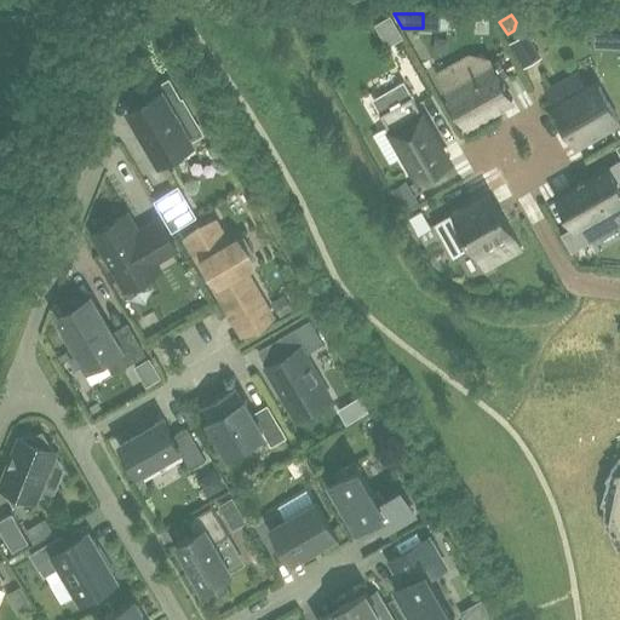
[(527,32),(509,42),(524,67),(541,57),(527,32)]
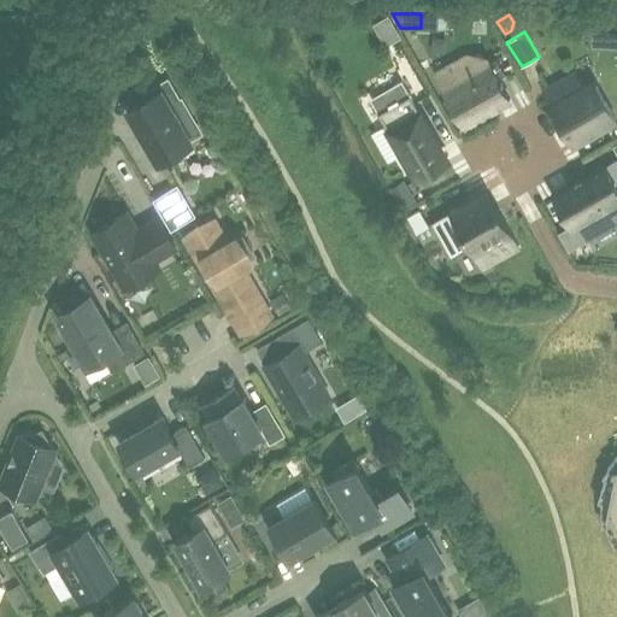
[(464,58),(438,74),(465,123),(493,109),(488,100),(505,90),(498,77),(505,74),(497,58),(471,71),(464,58)]
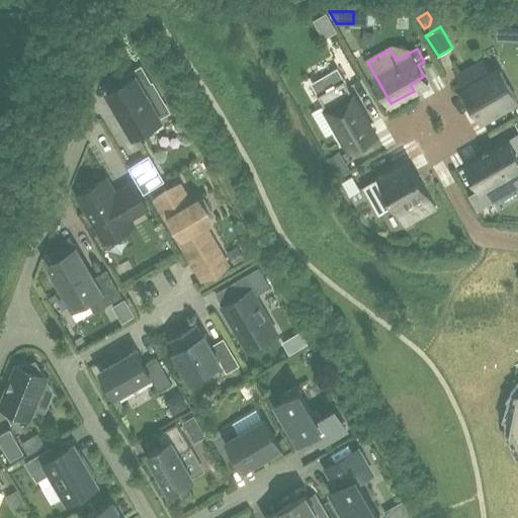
[(484,61),(457,76),(482,119),(517,99),(501,72),(492,76),(484,61)]
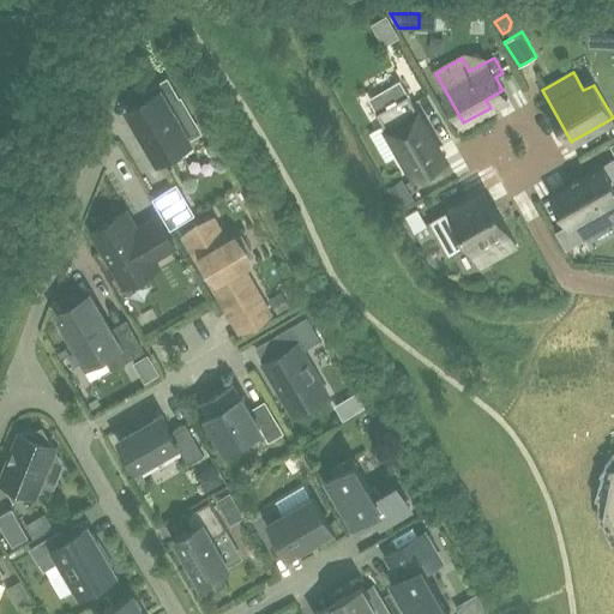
[(128,109),(157,158),(191,139),(170,104),(179,100),(167,79),(146,91),(149,96),(128,109)]
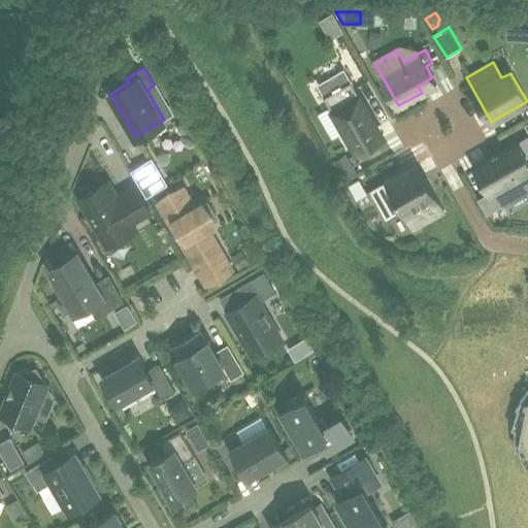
[(352,80),(324,96),(357,153),(384,137),(352,80)]
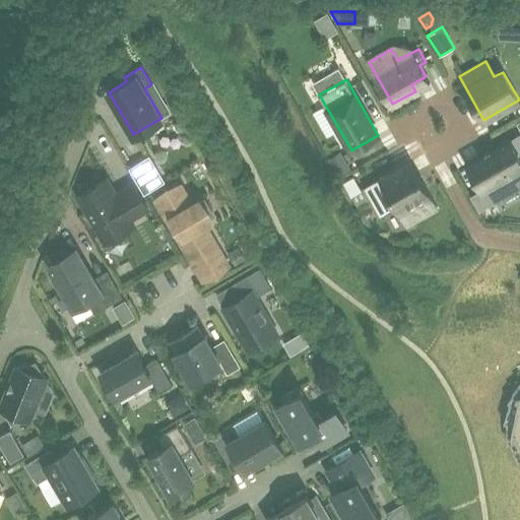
[(519,153),(519,139),(517,135),(467,163),(482,190),(486,188),(494,200),(519,185),(519,156),(519,154),(519,153)]
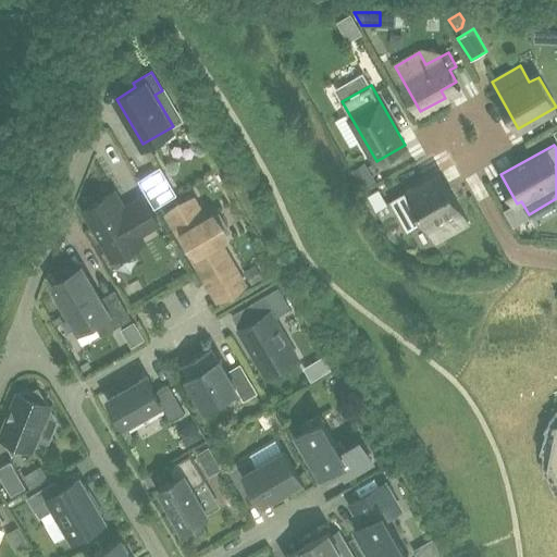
[(374,182),(363,162),(351,169),(362,188),(374,182)]
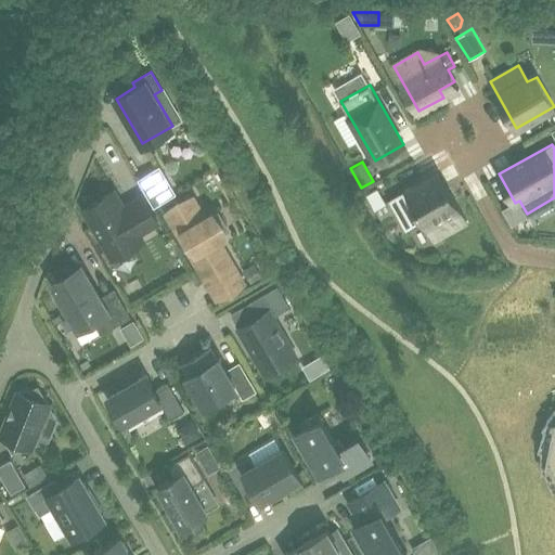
[(159,168),(142,178),(157,204),(175,194),(159,168)]
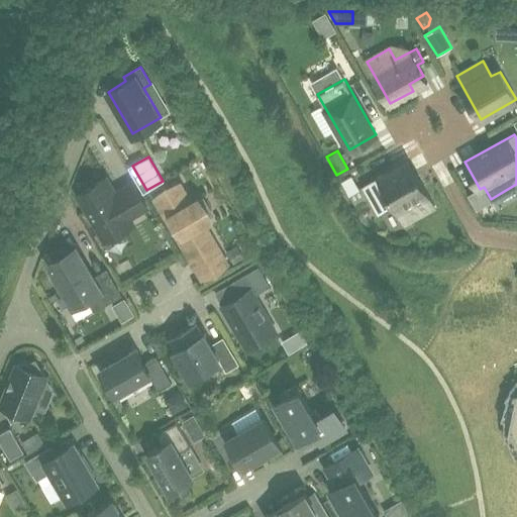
[(408,160),(402,163),(378,176),(379,177),(363,186),(378,213),(394,204),(398,211),(405,207),(412,220),(434,207),(408,160)]
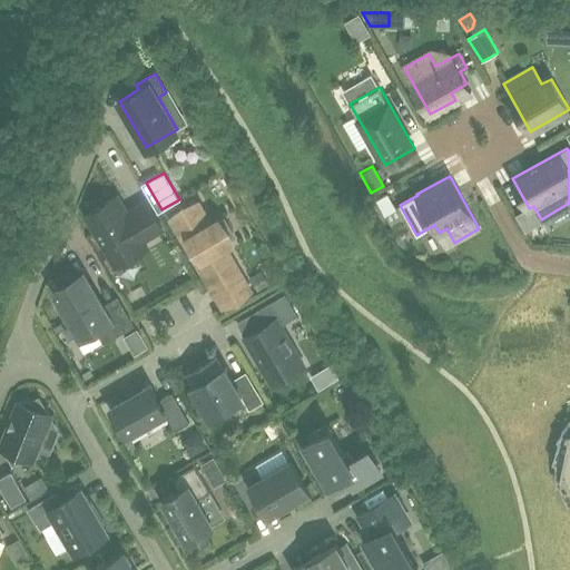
[(387,194),(376,199),(384,215),(395,208),(387,194)]
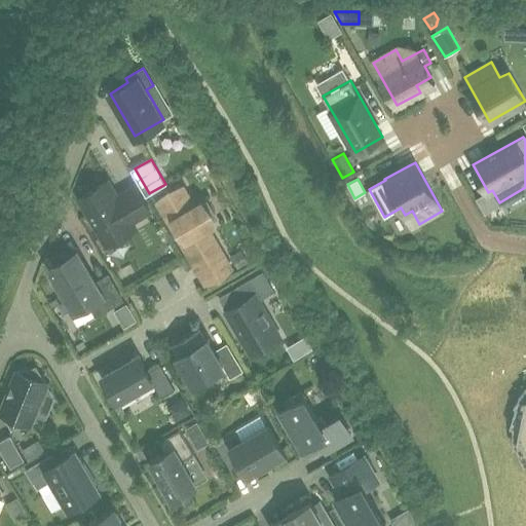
[(117,195),(109,180),(79,197),(106,245),(136,227),(133,221),(150,211),(136,185),(117,195)]
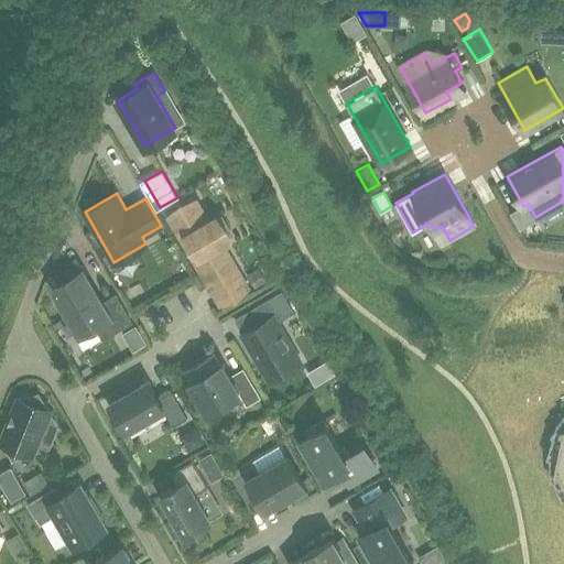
[(208,220),(196,199),(169,215),(188,248),(192,246),(213,280),(236,267),(221,243),(229,239),(216,216),(208,220)]
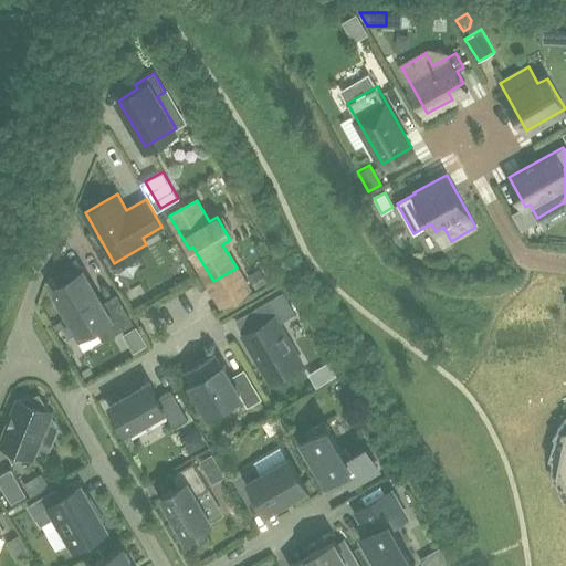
[(247,275),(254,289),(273,280),(265,264),(247,275)]
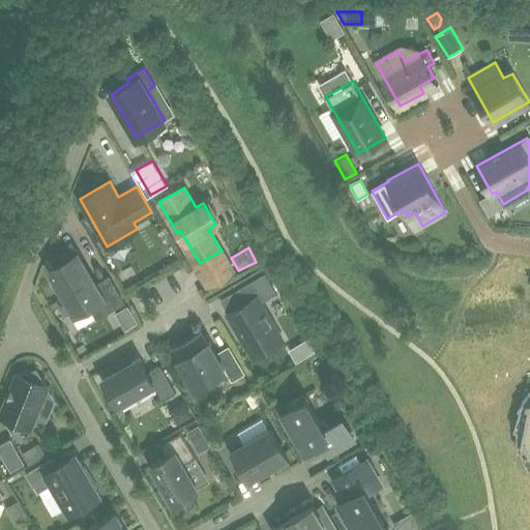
[(62,298),(67,295),(77,312),(90,304),(97,317),(123,301),(109,276),(94,285),(77,255),(70,258),(61,257),(58,265),(52,269),(56,276),(53,284),(62,298)]
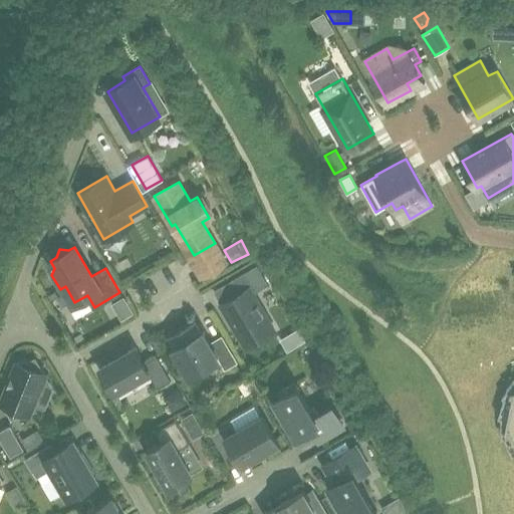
[(253,293),(269,284),(257,264),(233,278),(241,292),(221,304),(245,345),(274,328),(253,293)]
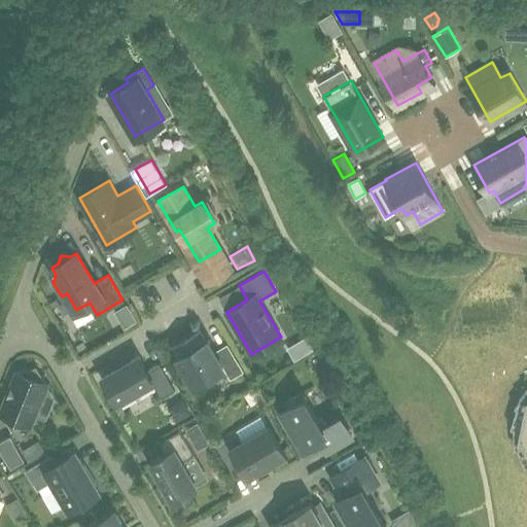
[(127,304),(114,311),(125,327),(137,320),(127,304)]
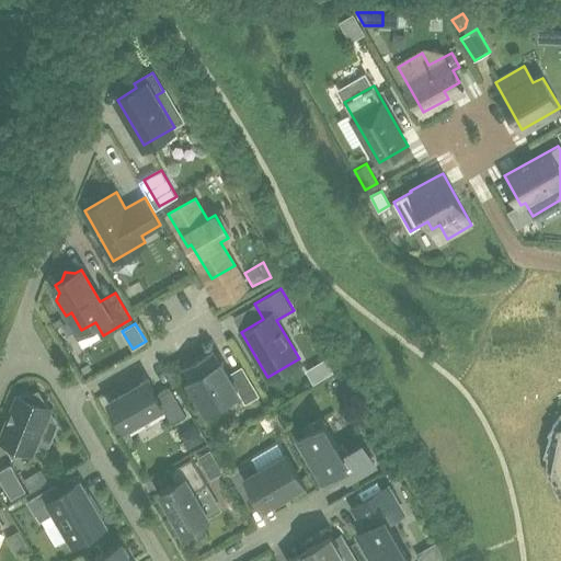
[(191,379),(207,408),(238,389),(245,403),(260,395),(242,365),(229,374),(221,361),(219,362),(213,351),(186,366),(193,377),(191,379)]
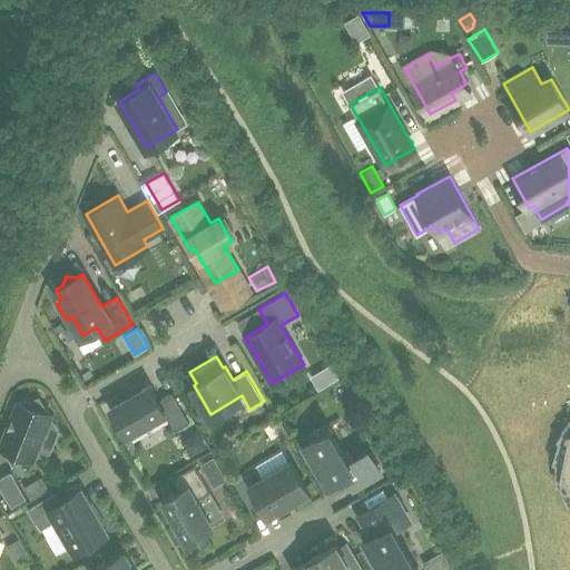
[(165,412),(176,430),(189,422),(173,392),(159,400),(150,385),(111,408),(127,434),(165,412)]
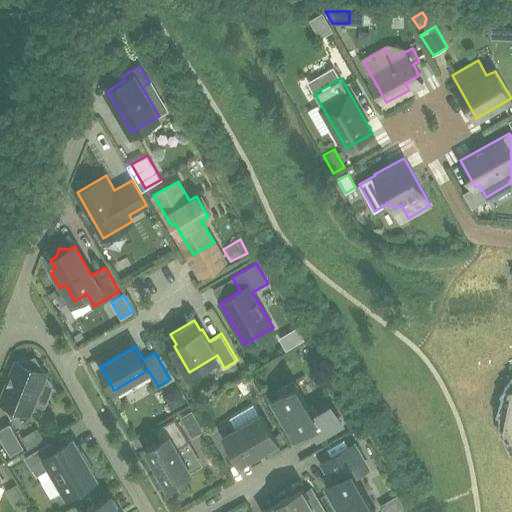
[(30,412),(46,372),(45,372),(36,355),(17,360),(16,360),(1,400),(11,416),(30,411),(30,412)]
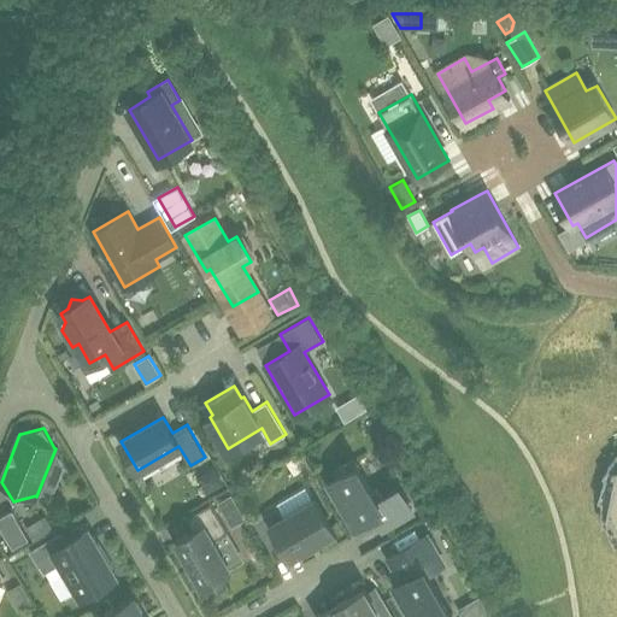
[(329,481),(348,512),(356,524),(375,513),(383,528),(412,511),(398,487),(381,497),(376,488),(374,491),(354,458),(333,471),(336,477),(329,481)]
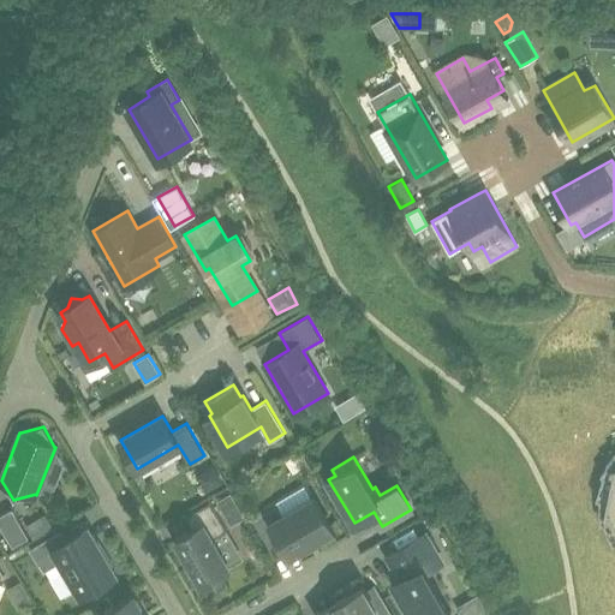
[(599,489),(601,513),(614,509),(614,470),(607,466),(599,489)]
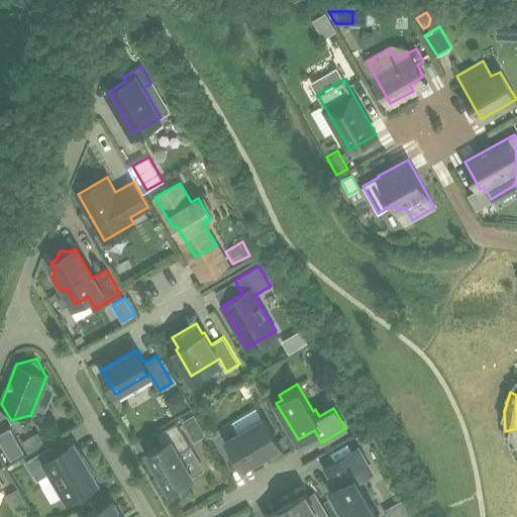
[(182,420),(195,441),(206,434),(193,414),(182,420)]
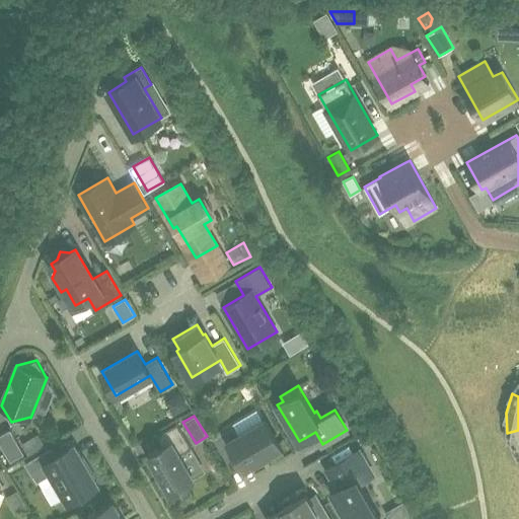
[(237,455),(245,468),(268,455),(270,457),(281,451),(279,449),(281,448),(265,419),(239,434),(234,426),(213,438),(227,461),(237,455)]
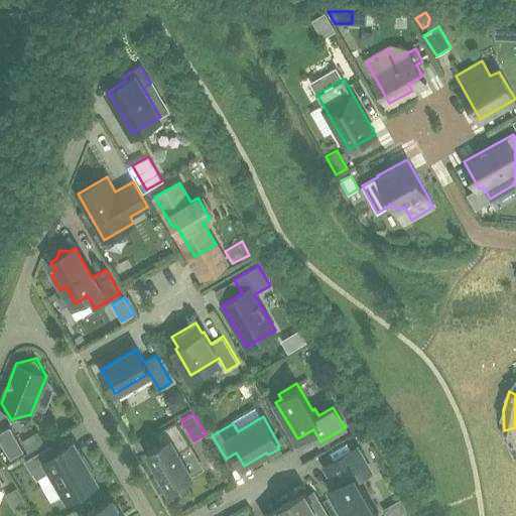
[(162,443),(147,453),(168,489),(192,475),(178,452),(190,444),(176,420),(156,432),(162,443)]
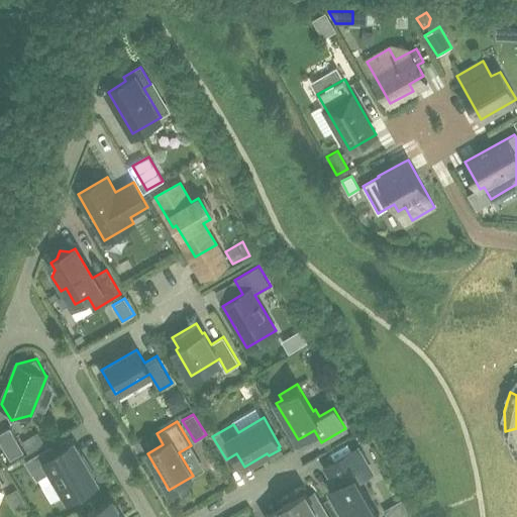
[(24,451),(10,426),(0,432),(0,440),(11,458),(24,451)]
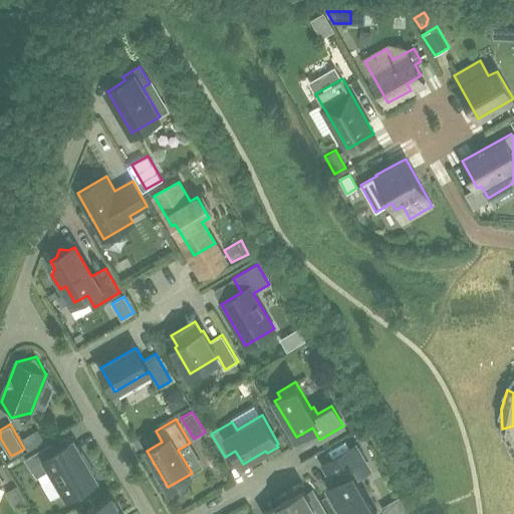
[(513,452),(513,426),(502,429),(509,448),(513,452)]
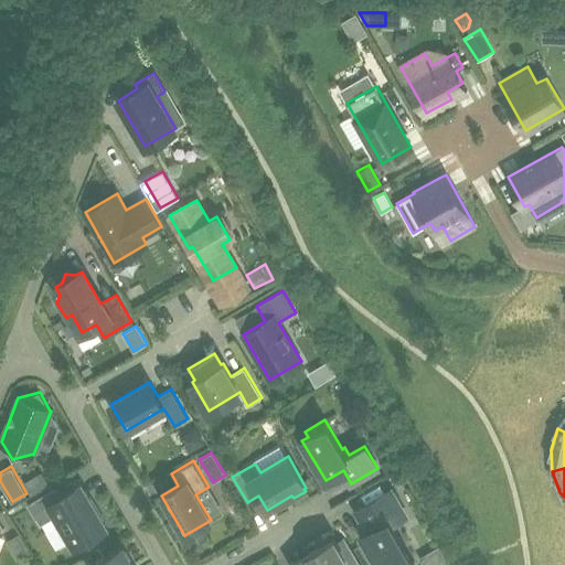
[(23,482),(31,494),(49,484),(42,471),(23,482)]
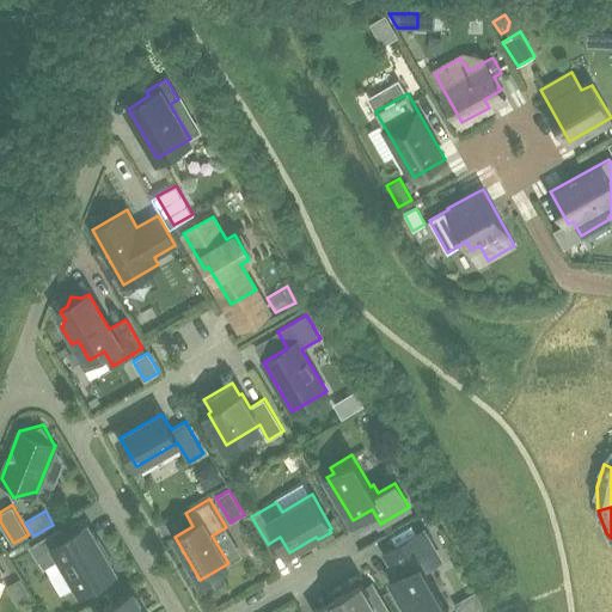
[(96,540),(87,526),(66,539),(61,530),(55,533),(54,531),(30,545),(40,562),(41,561),(44,565),(61,556),(81,589),(114,570),(111,567),(115,564),(99,539),(96,540)]
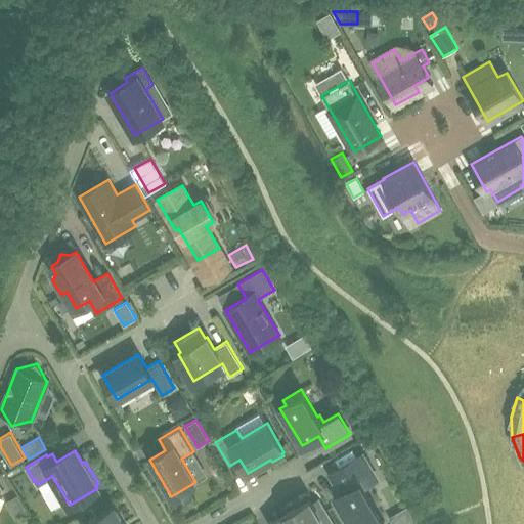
[(363,454),(335,471),(346,489),(336,495),(352,523),(378,523),(384,521),(358,476),(372,468),(363,454)]
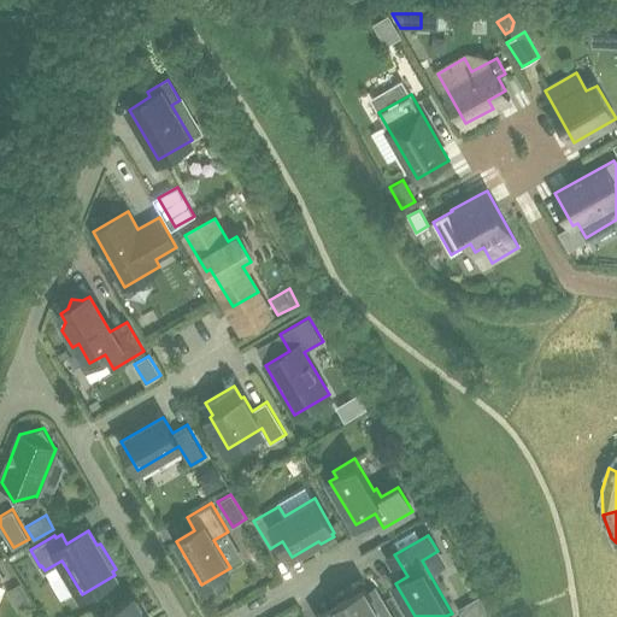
[(6,591),(16,605),(29,598),(21,583),(6,591)]
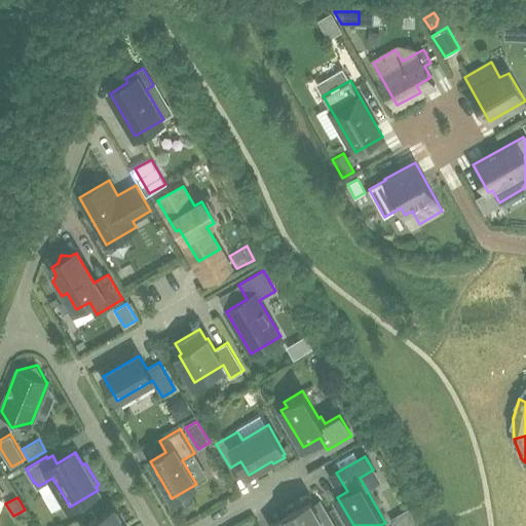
[(311,500),(288,514),(270,524),(271,525),(334,525),(320,501),(313,504),(311,500)]
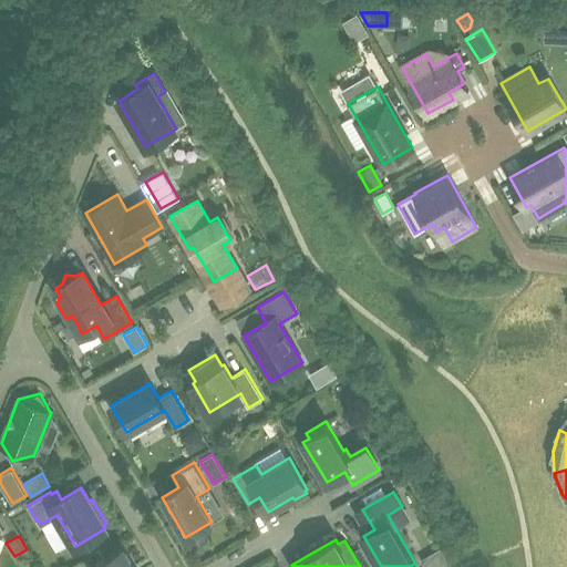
[(133,566),(123,549),(92,566),(133,566)]
